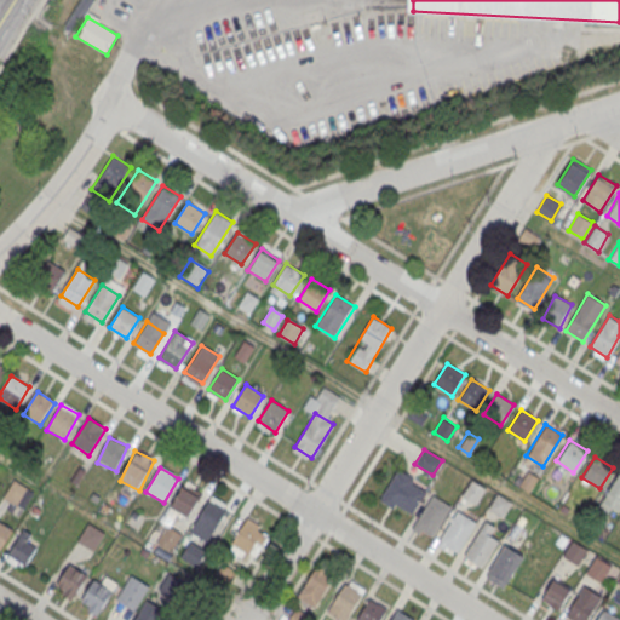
[(414,478),(397,468),(378,499),(396,510),(399,506),(409,514),(424,491),(412,482),(414,478)]
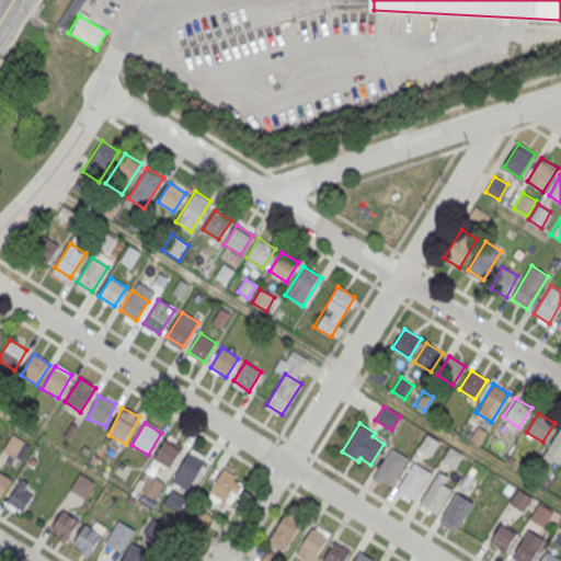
[(469,439),(478,426),(488,432),(479,446),(469,439)]
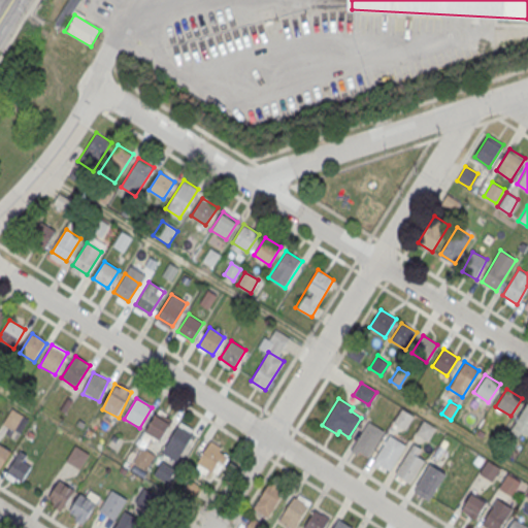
[(527,433),(527,402),(510,429),(525,438),(527,433)]
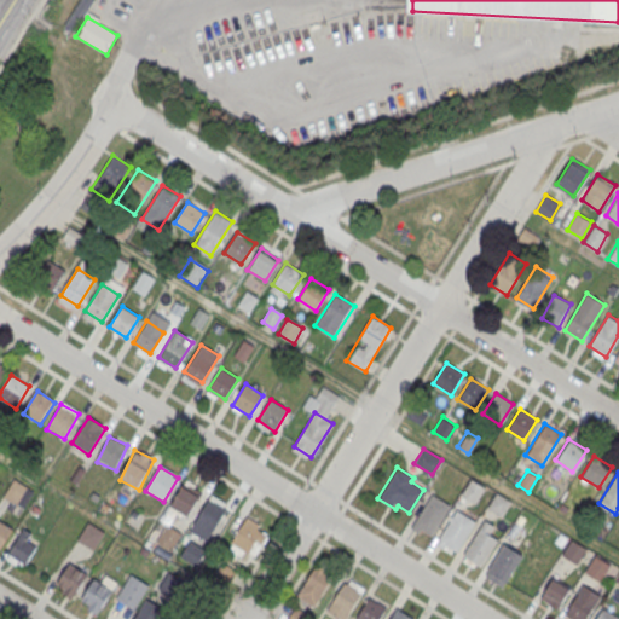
[(462,495),(470,479),(485,487),(475,503),(462,495)]
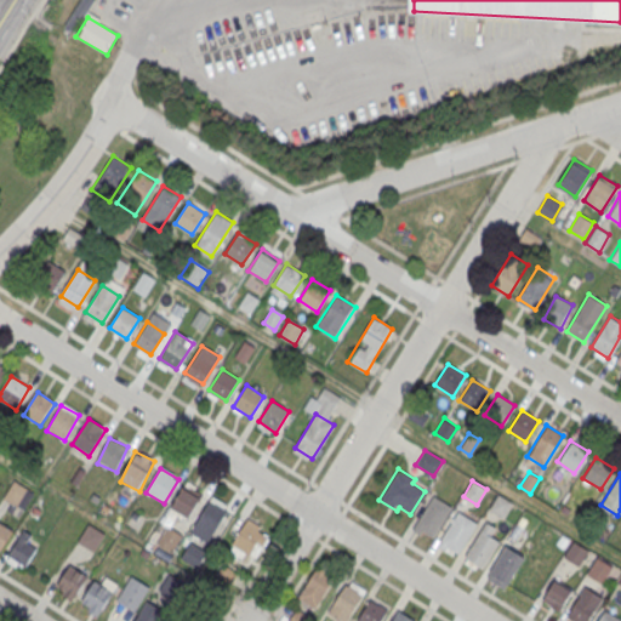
[(30,494),(13,484),(3,502),(21,512),(30,494)]
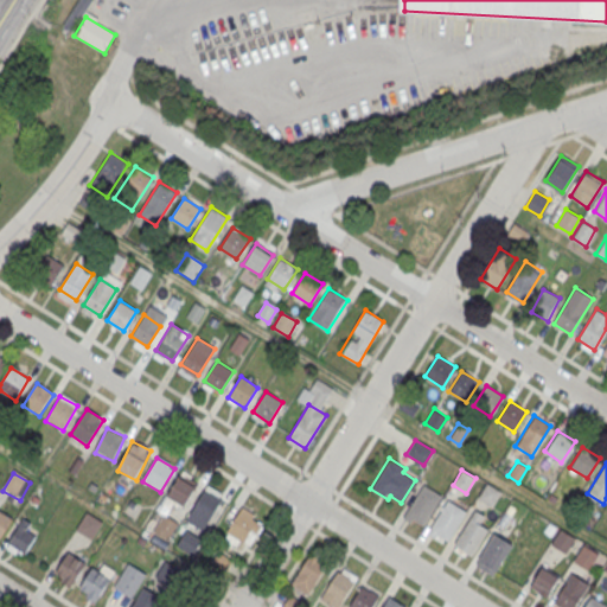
[(196,487),(177,478),(166,498),(185,508),(196,487)]
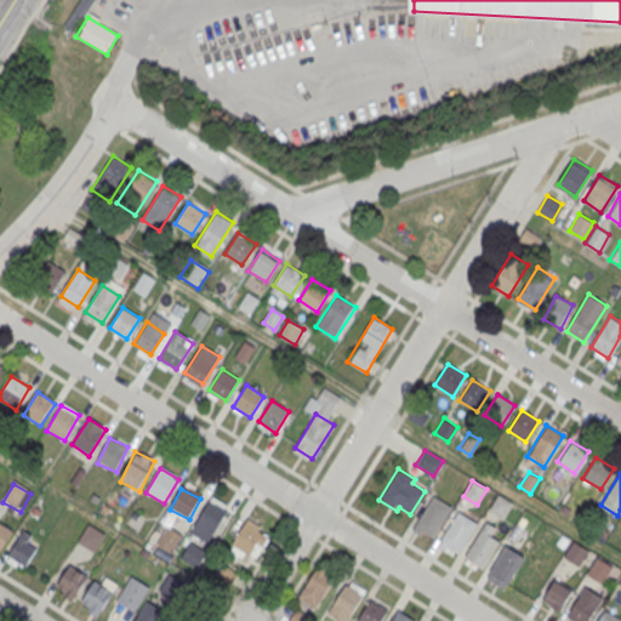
[(489,510),(499,494),(512,502),(502,518),(489,510)]
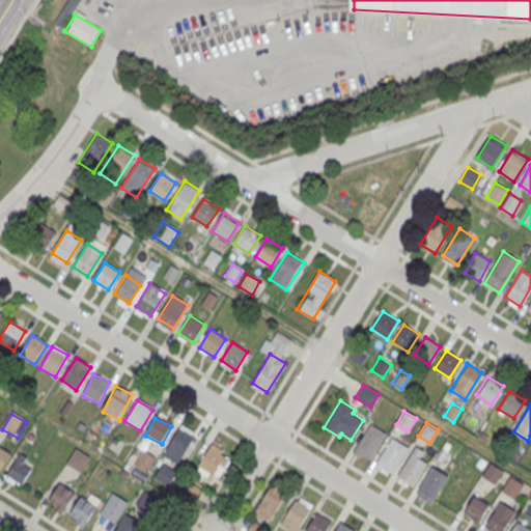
[(182,423),(194,431),(192,435),(195,437),(177,464),(163,454),(182,423)]
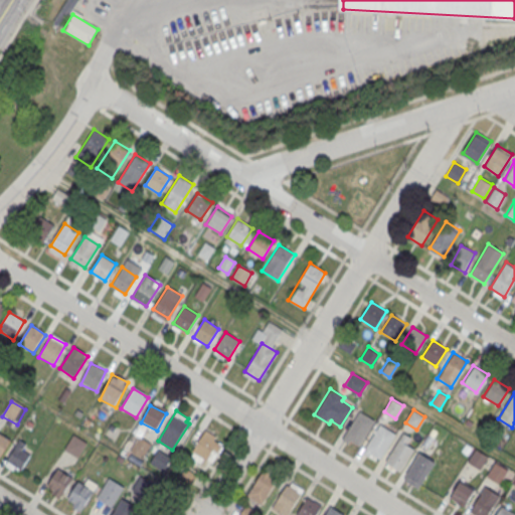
[(374,419),(359,410),(343,438),(358,446),(374,419)]
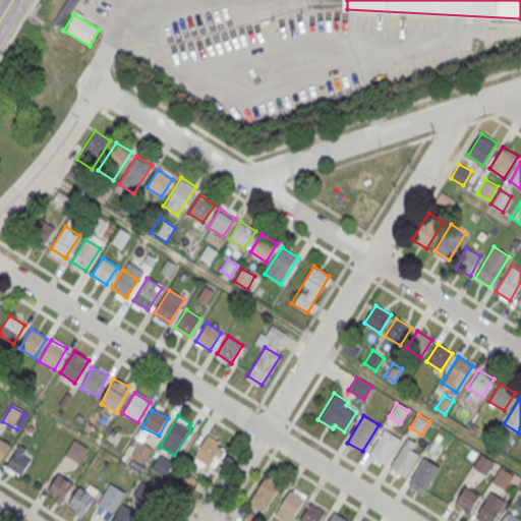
[(433,439),(440,427),(452,435),(445,446),(433,439)]
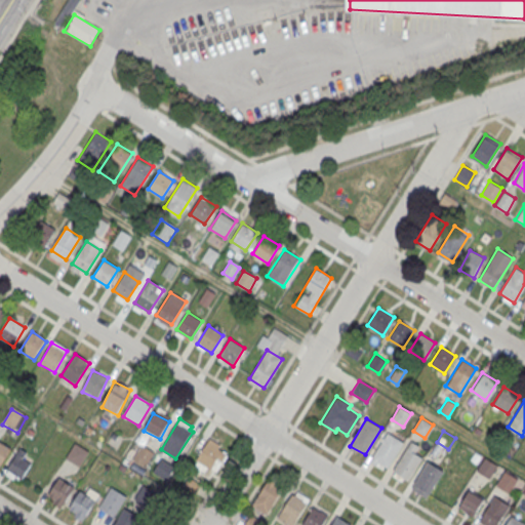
[(387,432),(403,441),(387,467),(377,461),(376,465),(369,460),(387,432)]
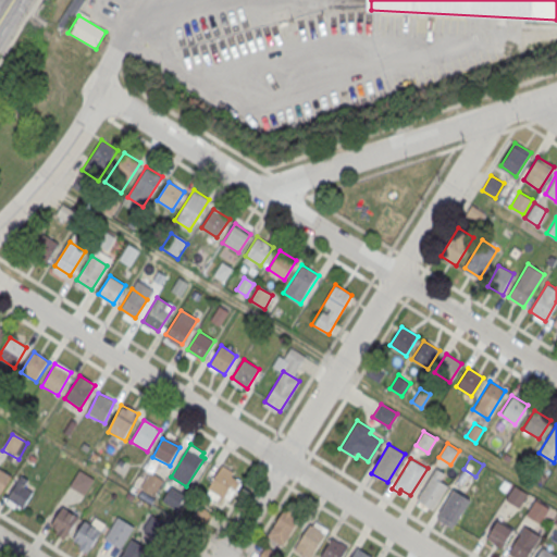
[(226,502),(240,478),(221,466),(207,490),(226,502)]
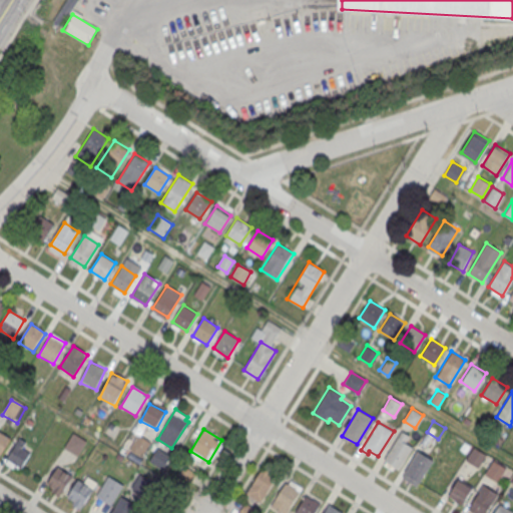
[(402,431),(409,435),(405,442),(412,447),(398,468),(384,459),(402,431)]
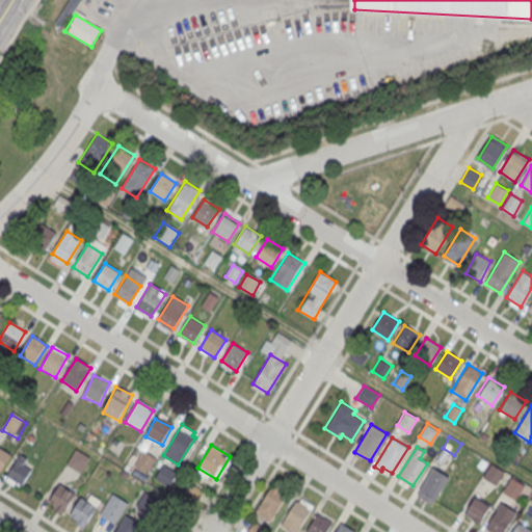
[(90,457),(75,448),(65,463),(80,473),(90,457)]
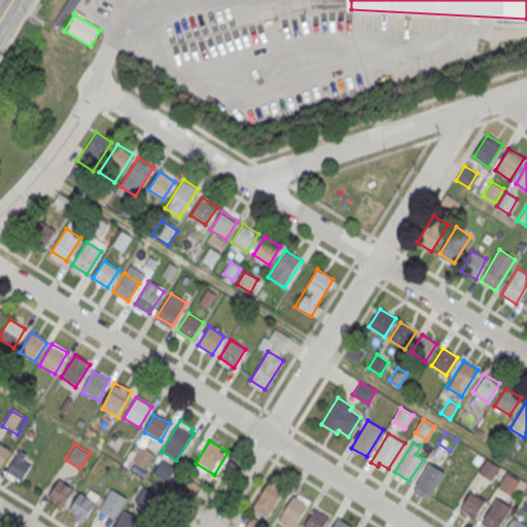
[(11,451),(0,445),(0,468),(1,469),(11,451)]
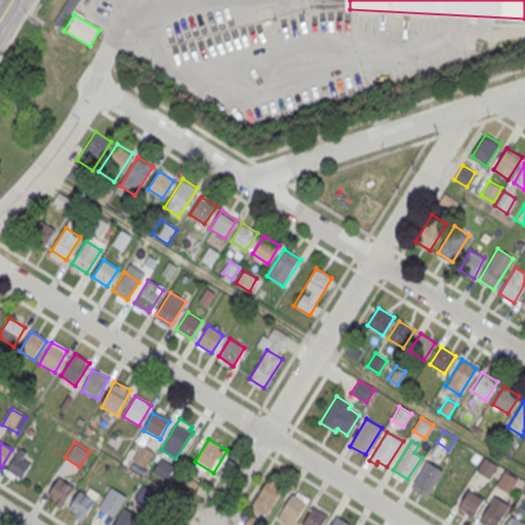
[(132,459),(145,469),(155,454),(142,446),(132,459)]
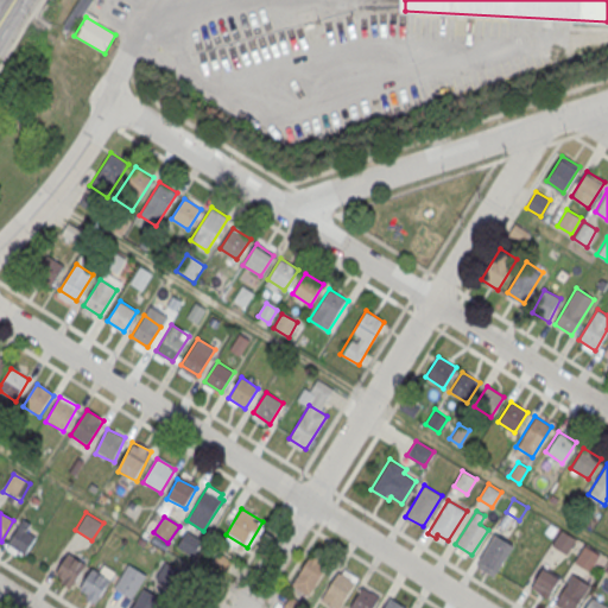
[(8,550),(26,556),(33,536),(30,533),(33,526),(18,520),(8,550)]
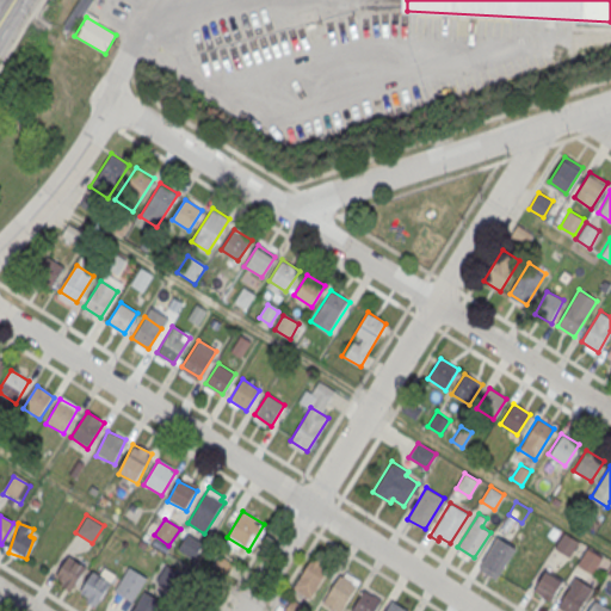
[(555,548),(565,532),(578,541),(568,556),(555,548)]
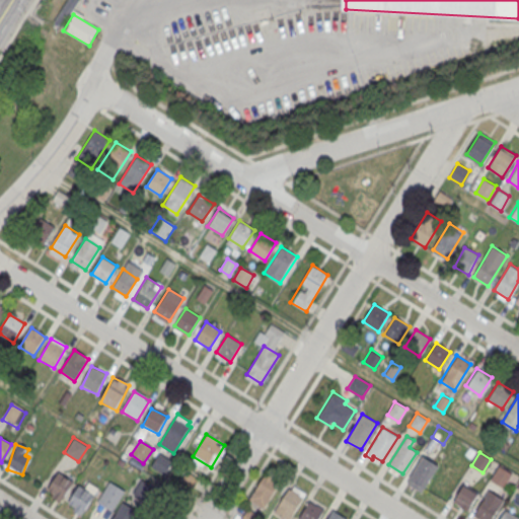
[(438,465),(423,456),(408,483),(422,492),(438,465)]
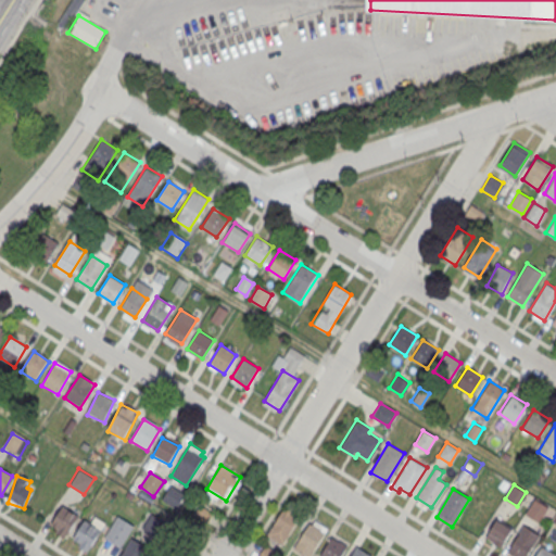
[(163,501),(175,508),(181,496),(169,490),(163,501)]
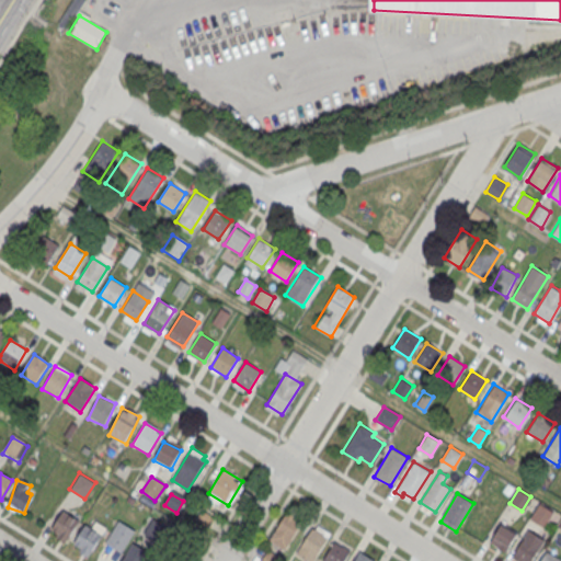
[(529,517),(539,503),(552,512),(544,526),(529,517)]
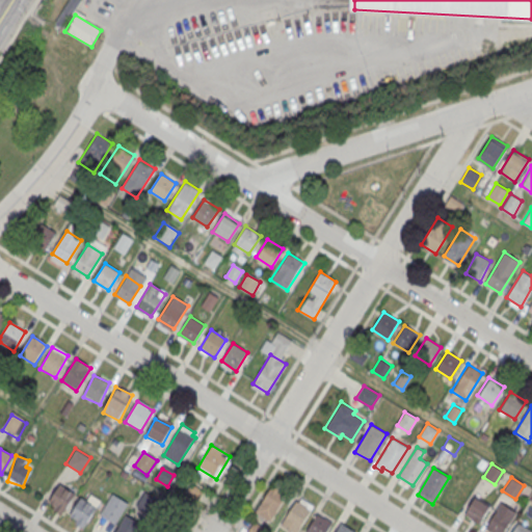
[(47,503),(62,514),(76,495),(60,483),(47,503)]
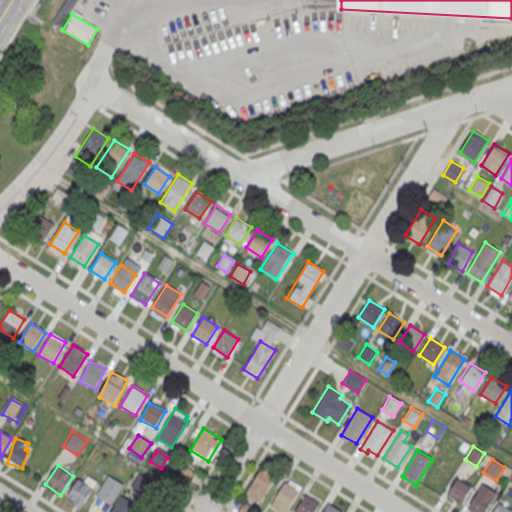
[(261,466),(276,475),(260,501),(245,492),(261,466)]
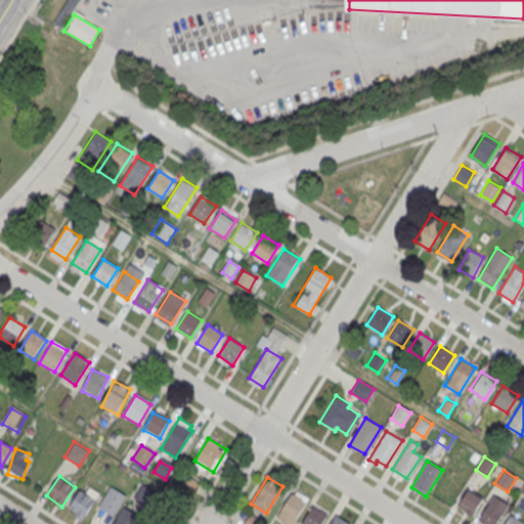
[(82,520),(99,495),(83,484),(66,510),(82,520)]
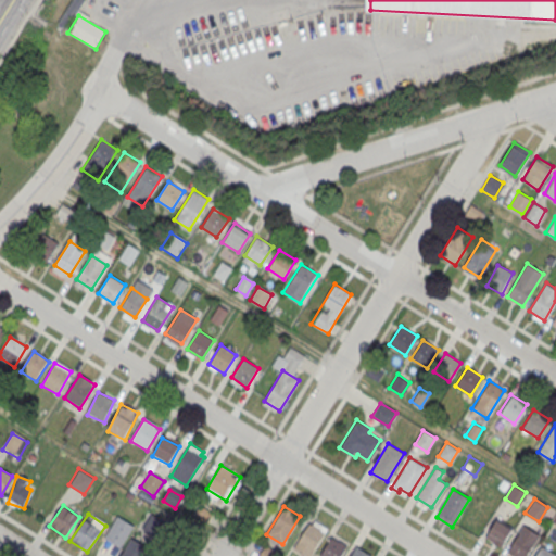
[(119,547),(134,526),(117,516),(103,538),(119,547)]
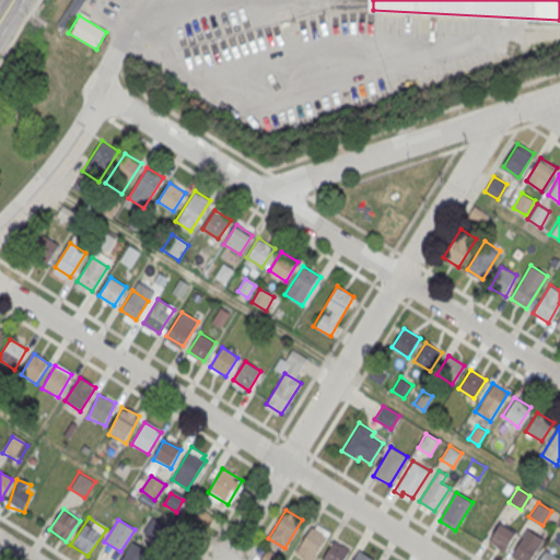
[(144,533),(155,538),(162,526),(151,521),(144,533)]
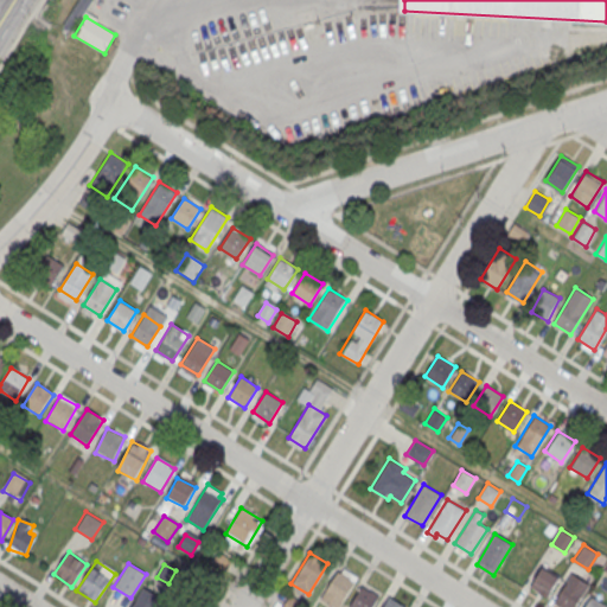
[(542,566),(560,576),(547,598),(529,586),(542,566)]
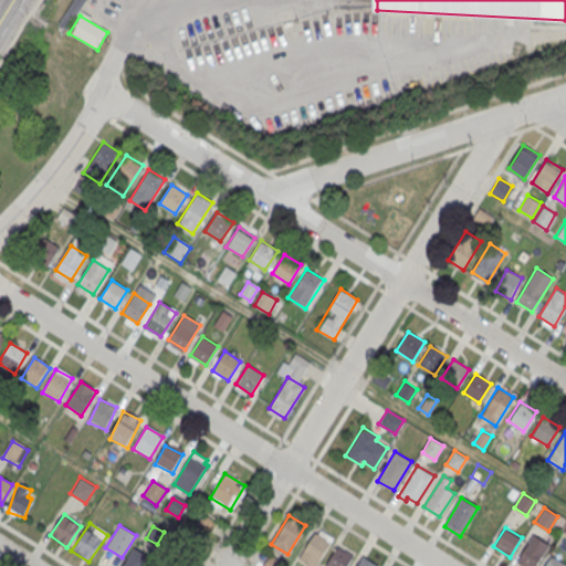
[(315,530),(332,540),(315,565),(308,565),(297,559),(315,530)]
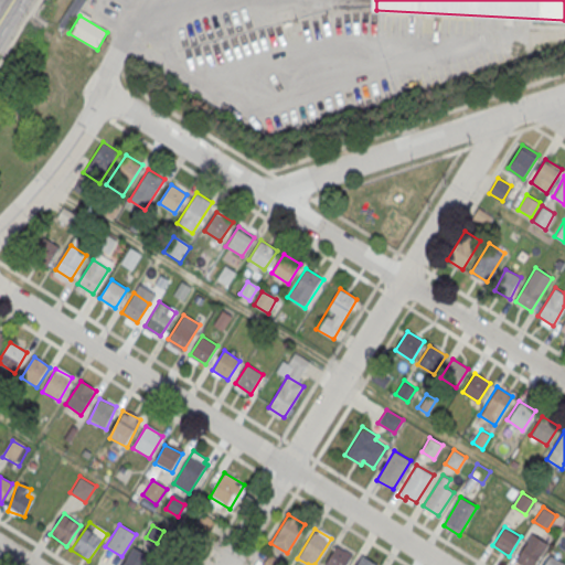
[(533,564),(547,543),(532,533),(514,562),(519,564),(533,564)]
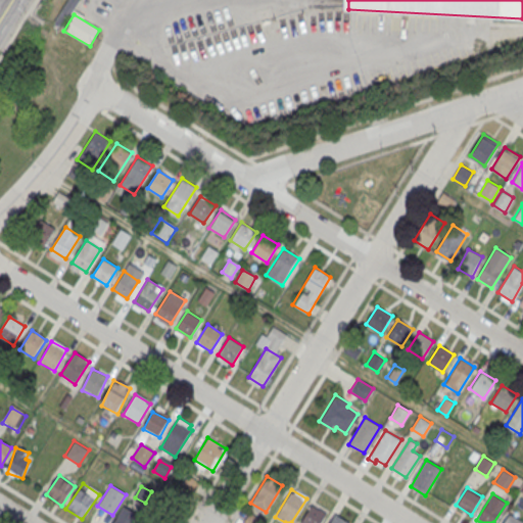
[(300,522),(313,505),(327,514),(320,522),(300,522)]
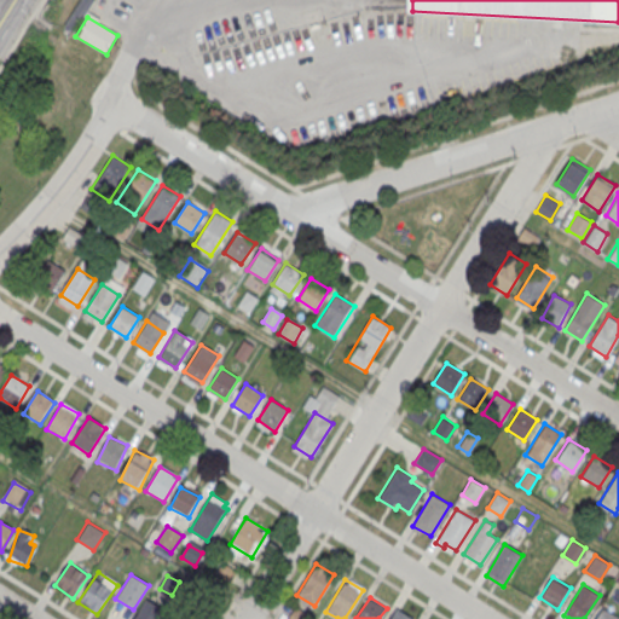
[(157,618),(163,609),(145,599),(133,618),(157,618)]
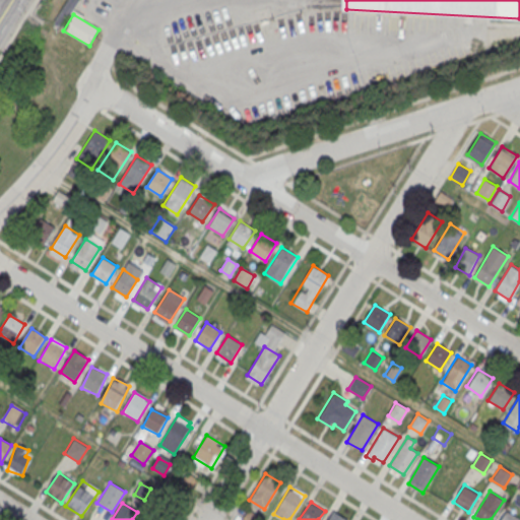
[(327,519),(333,511),(347,519),(327,519)]
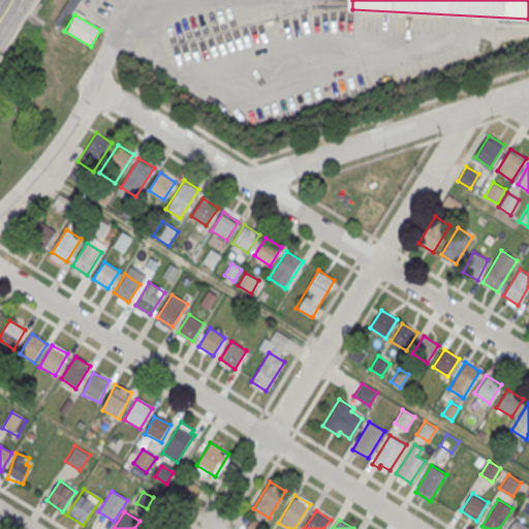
[(509,528),(528,528),(516,520),(509,528)]
